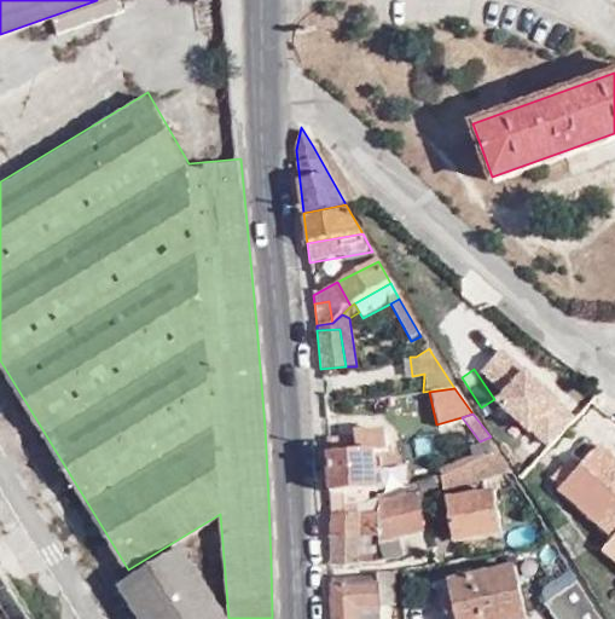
[(355,451),(326,452),(330,492),(373,489),(371,450),(383,450),(383,431),(354,432),(354,444),(355,451)]
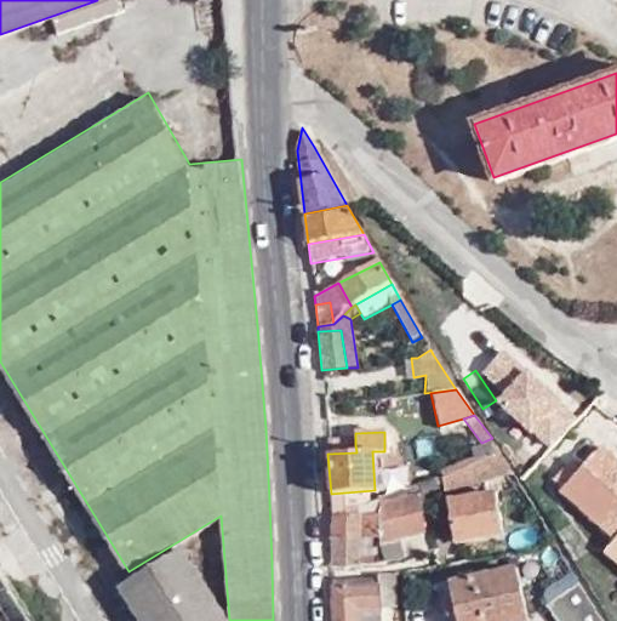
[(481,443),(475,444),(479,457),(500,450),(492,438),(481,443)]
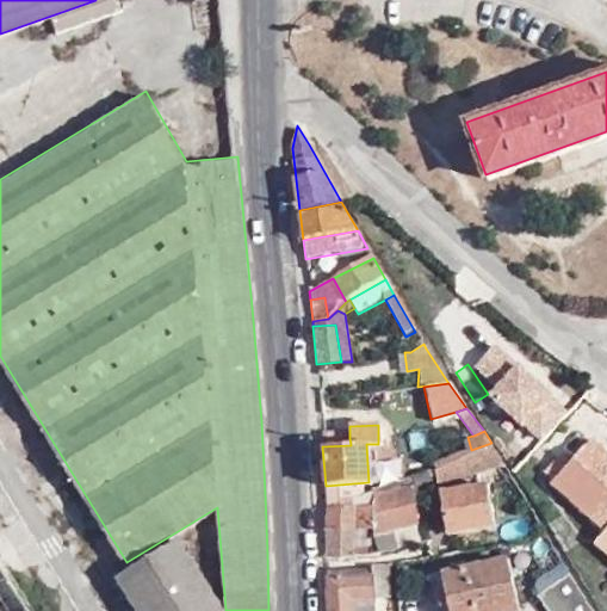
[(606,449),(592,436),(569,460),(559,451),(544,469),(553,479),(551,481),(582,508),(605,530),(596,538),(606,548),(606,449)]
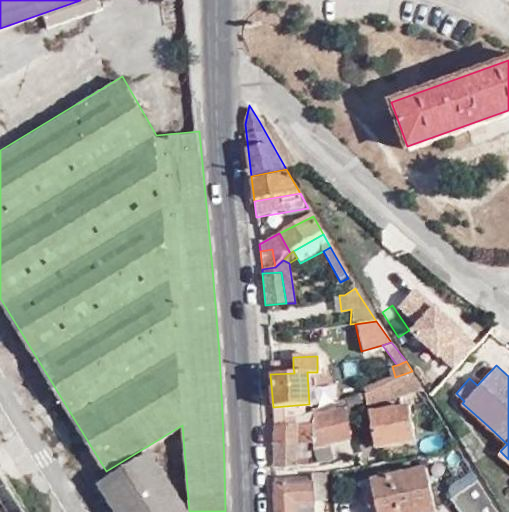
[(393,377),(373,385),(379,401),(422,387),(412,371),(395,377),(393,377)]
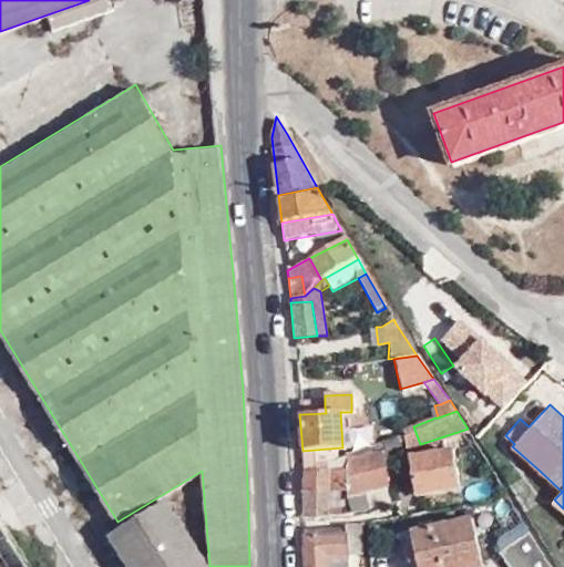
[(402,432),(406,450),(420,444),(413,426),(402,432)]
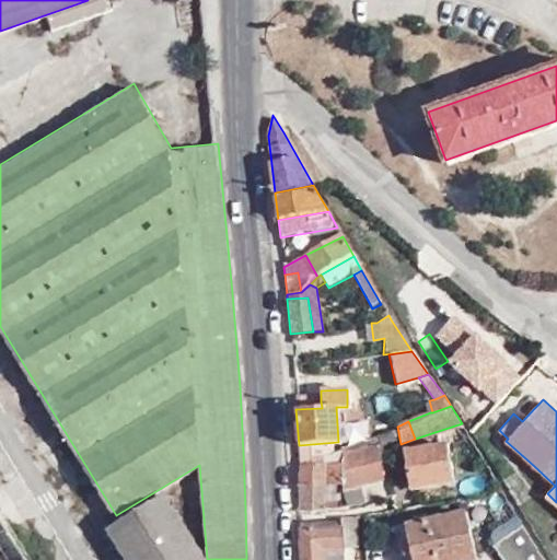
[(366,440),(339,447),(339,452),(361,450),(360,446),(381,443),(390,441),(389,430),(366,440)]
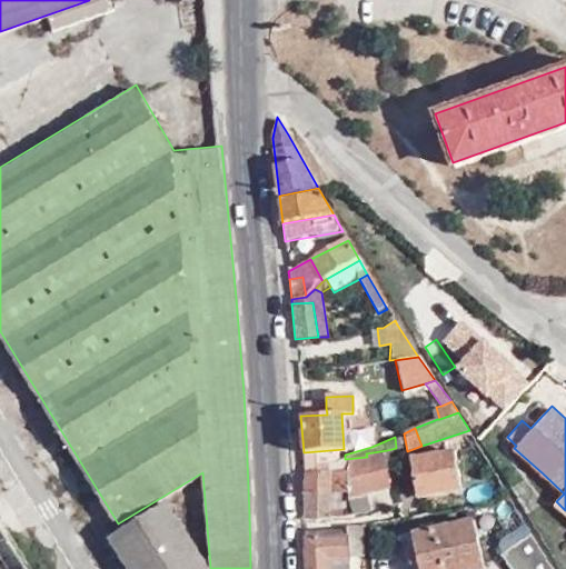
[(455,447),(410,455),(417,497),(462,488),(455,447)]
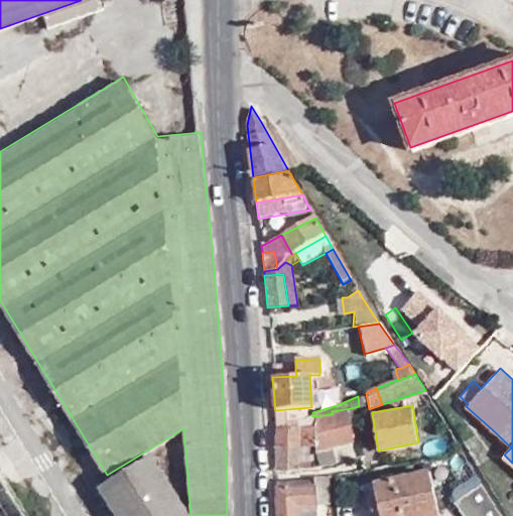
[(312,412),(311,407),(275,410),(276,424),(295,419),(312,412)]
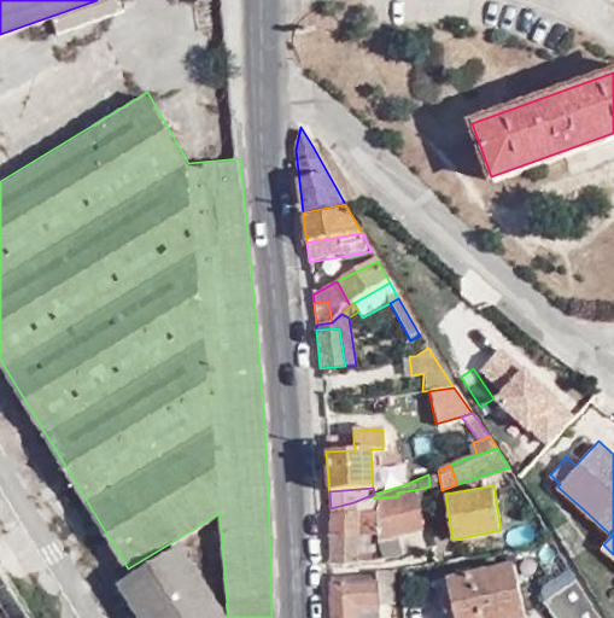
[(398,496),(374,499),(376,531),(378,557),(396,554),(396,552),(395,535),(419,528),(424,526),(420,489),(397,493),(398,496)]
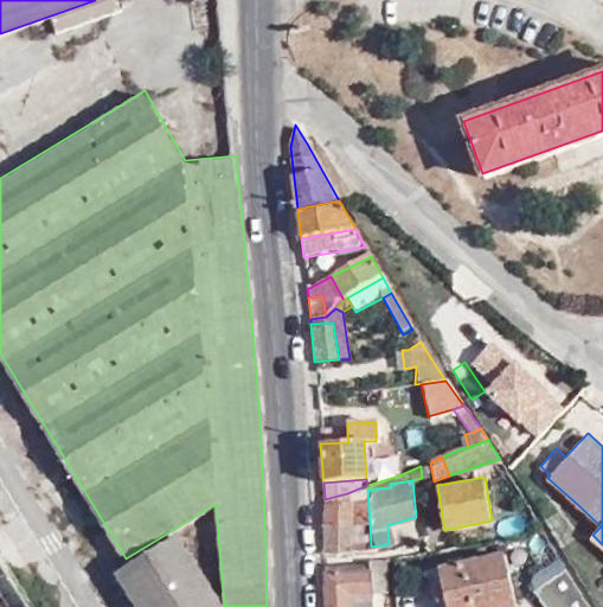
[(324,551),(348,549),(350,522),(370,522),(367,490),(367,485),(347,493),(325,499),(324,551)]
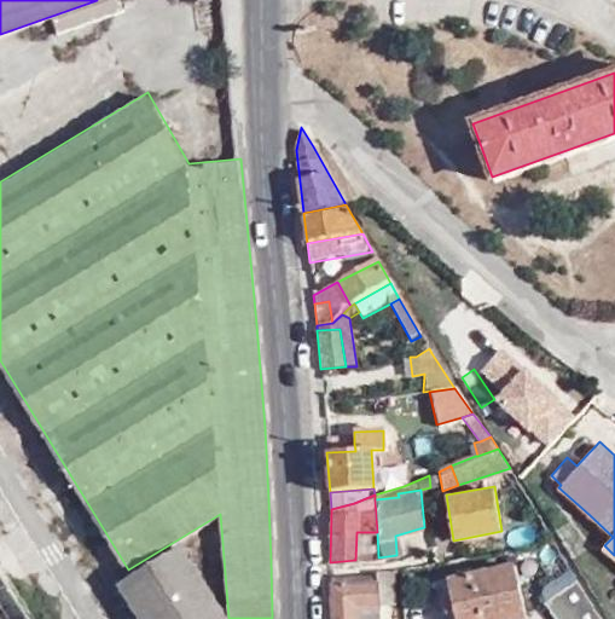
[(395,536),(396,553),(424,547),(419,528),(395,536)]
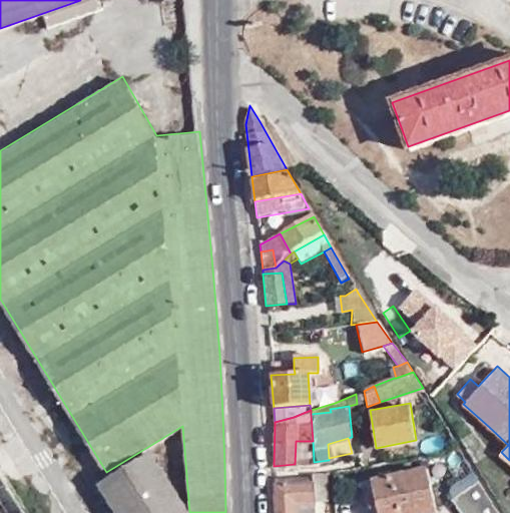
[(186,512),(189,512),(152,452),(101,483),(119,512),(186,512)]
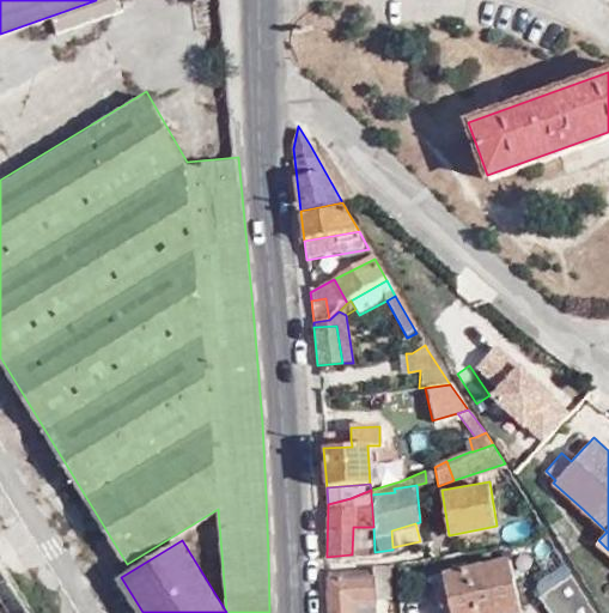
[(32,612),(0,558),(0,612),(32,612)]
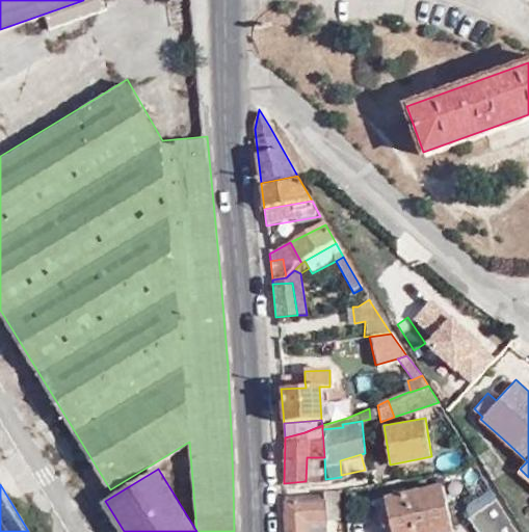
[(449,531),(451,531),(442,484),(387,497),(393,531),(449,531)]
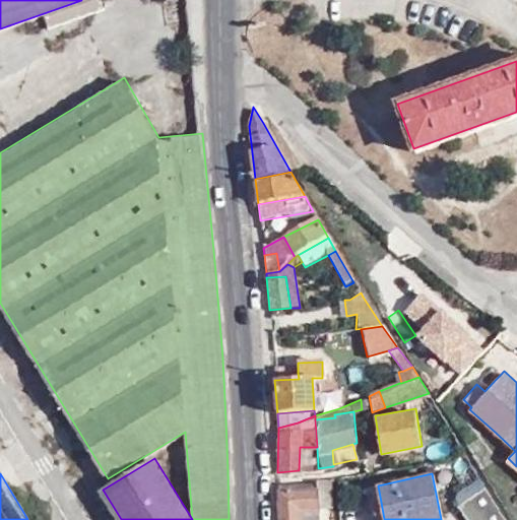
[(332,506),(332,475),(314,478),(315,506),(332,506)]
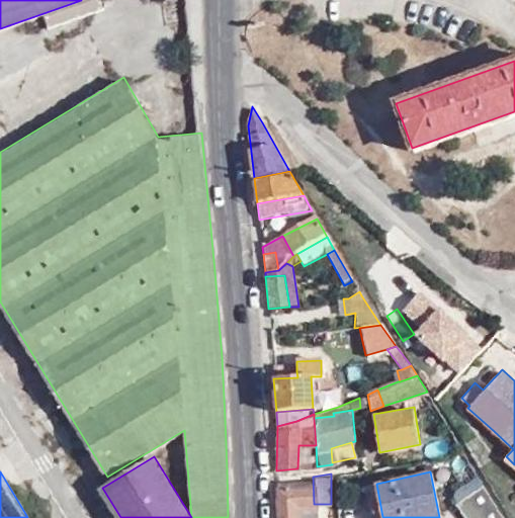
[(313,477),(276,481),(277,517),(315,517),(314,504),(313,477)]
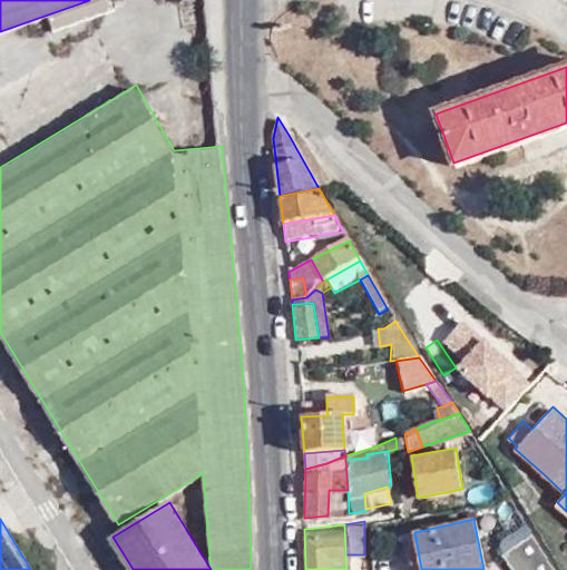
[(504,556),(511,569),(555,569),(536,537),(504,556)]
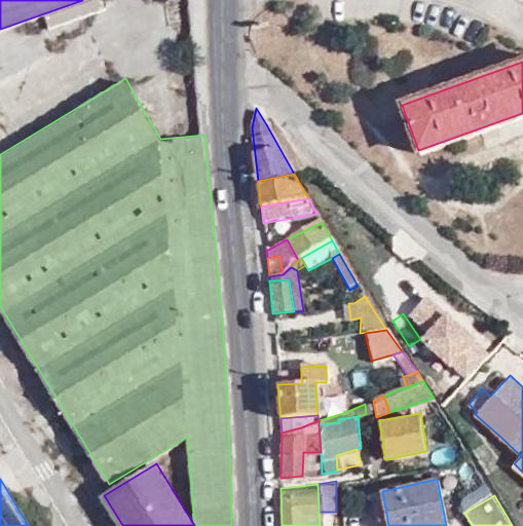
[(323,513),(323,525),(337,525),(337,512),(323,513)]
